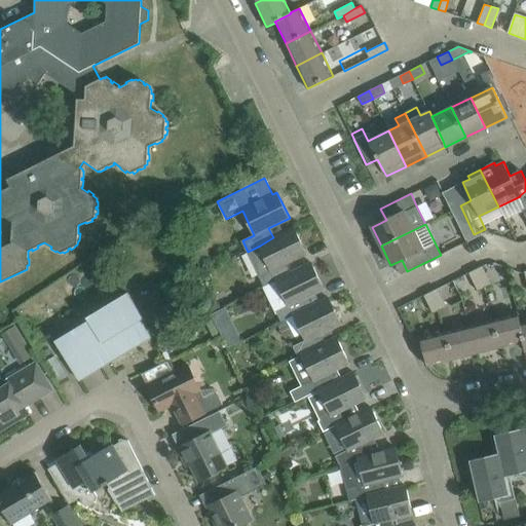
[(286,263),(306,253),(294,227),(273,237),(260,246),(248,252),(260,278),(264,287),(276,280),(290,272),(286,263)]
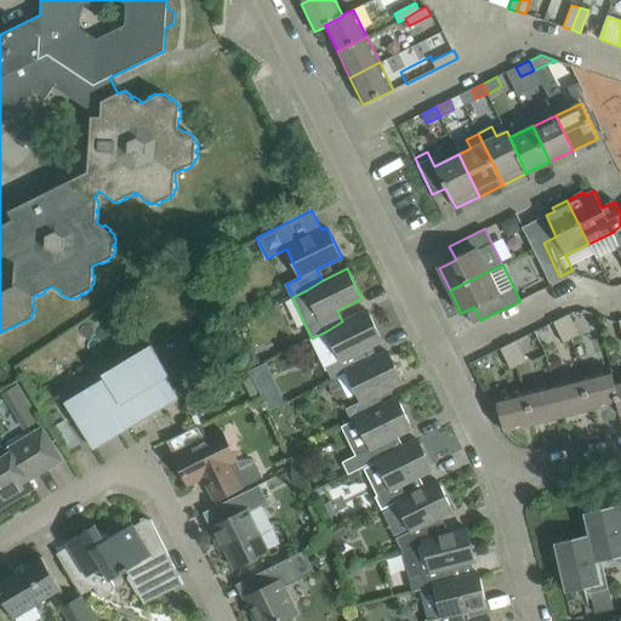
[(358,352),(382,340),(368,309),(342,322),(326,331),(342,362),(326,369),(332,380),(347,372),(363,363),(358,352)]
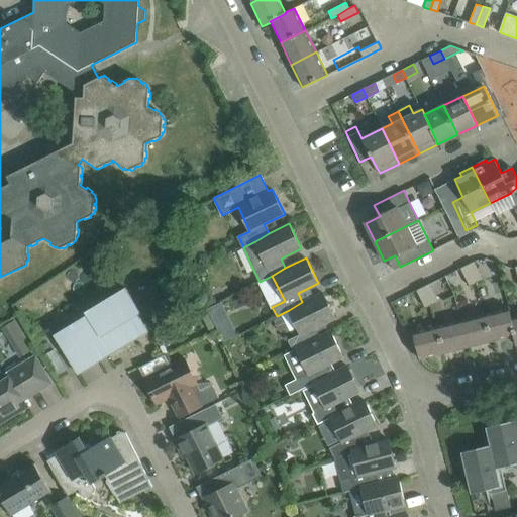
[(483,279),(474,262),(468,265),(476,282),(483,279)]
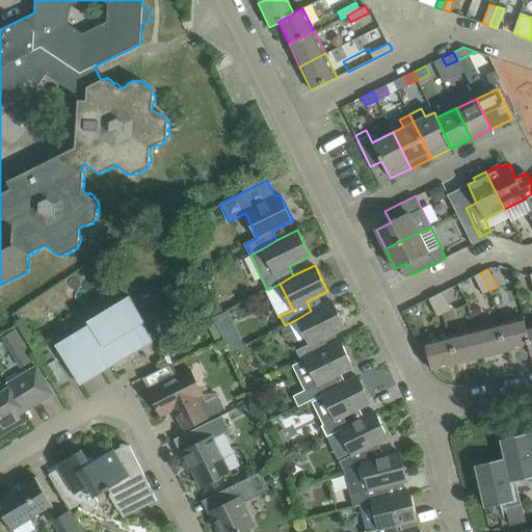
[(489,290),(481,272),(474,275),(483,294),(489,290)]
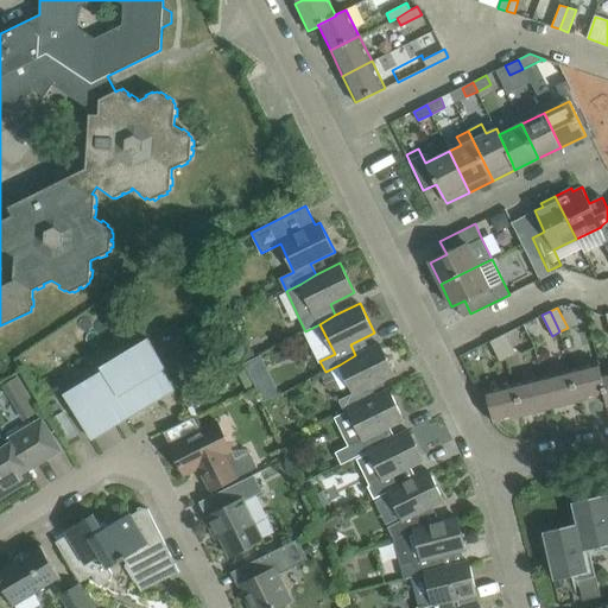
[(515,354),(505,334),(498,337),(507,359),(515,354)]
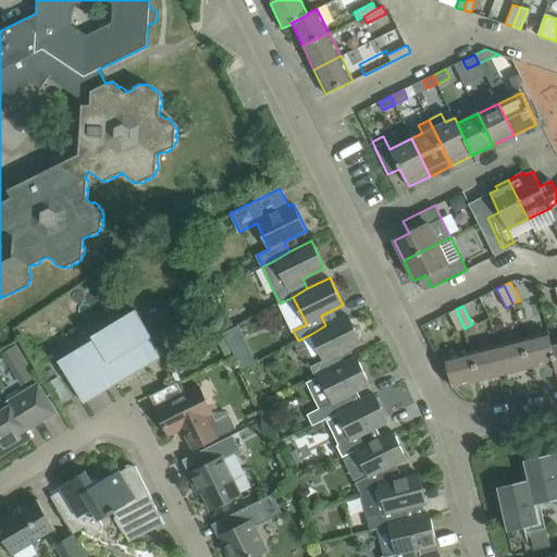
[(83,401),(159,355),(147,336),(140,339),(137,335),(147,329),(135,309),(91,335),(94,338),(58,360),(83,401)]
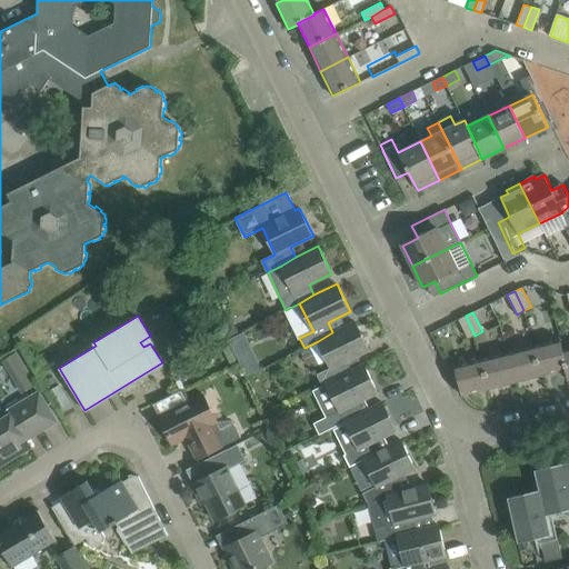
[(475,336),(466,316),(458,319),(468,339),(475,336)]
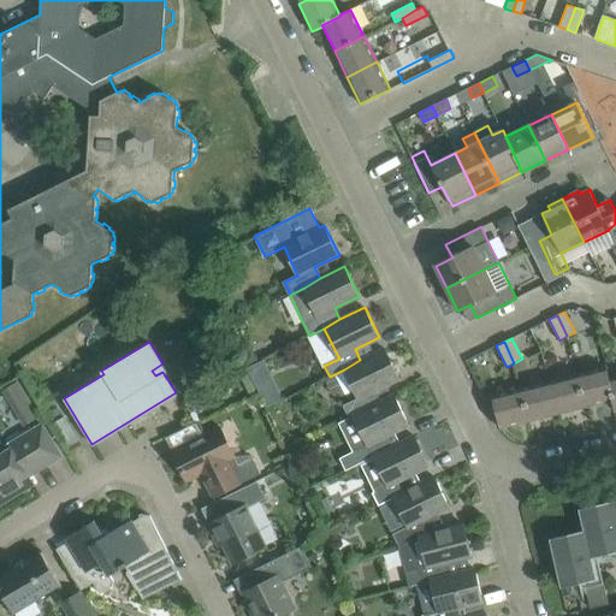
[(386,385),(400,378),(384,348),(360,360),(344,369),(360,400),(345,407),(350,419),(354,418),(380,402),(380,401),(378,395),(389,390),(386,385)]
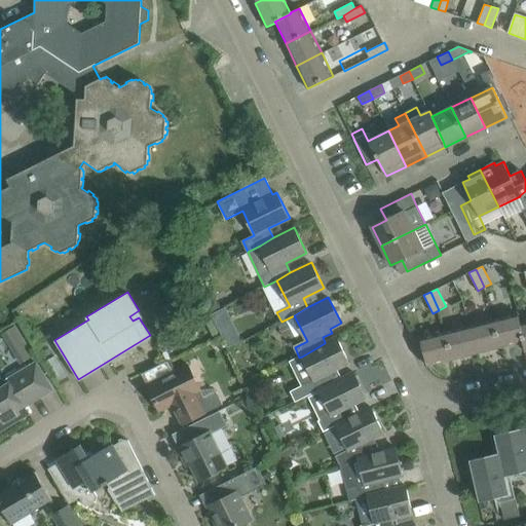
[(215,298),(204,303),(210,313),(220,308),(215,298)]
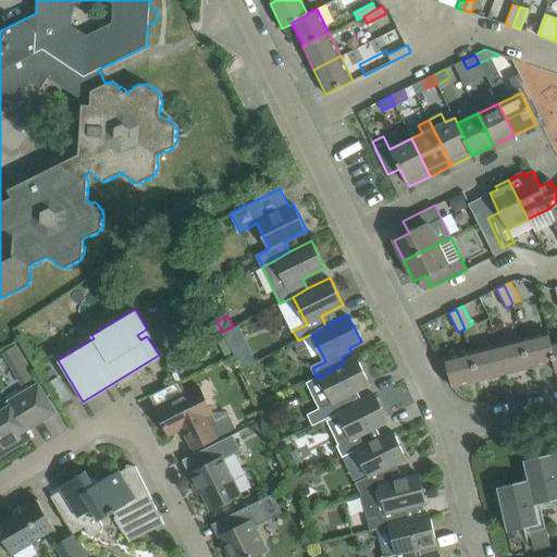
[(235,326),(224,332),(230,342),(237,338),(238,332),(235,326)]
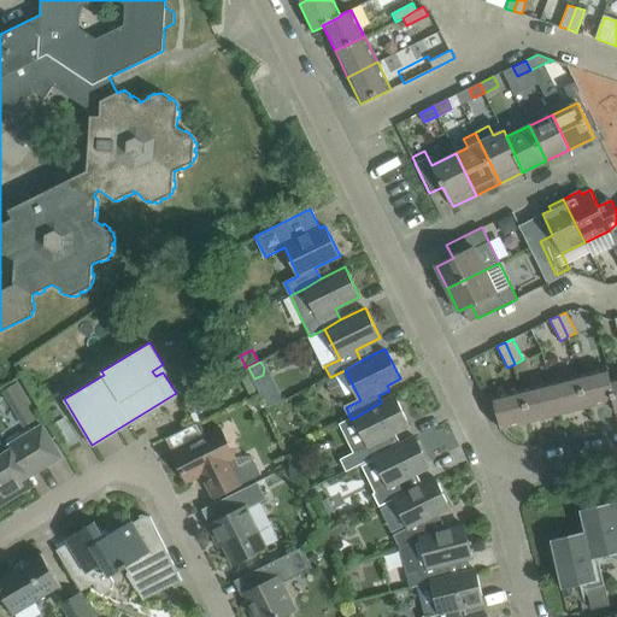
[(613,400),(609,380),(610,378),(607,368),(577,375),(586,407),(612,400),(613,400)]
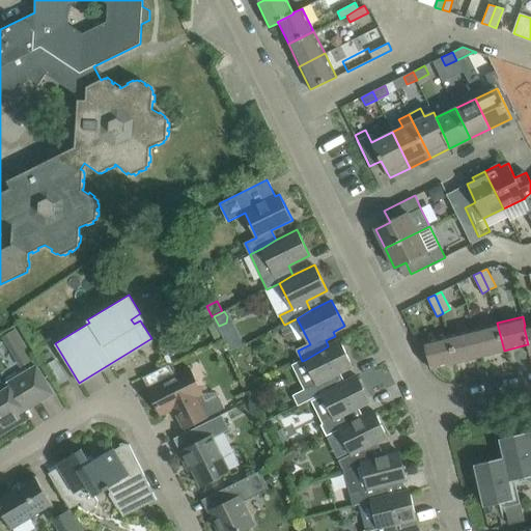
[(504,351),(497,323),(473,329),(480,356),(504,351)]
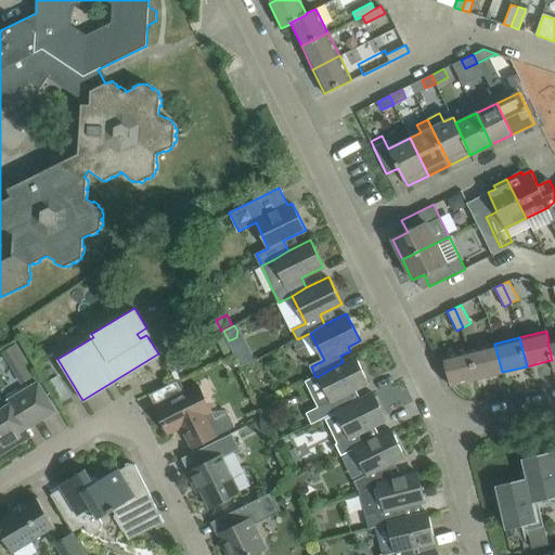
[(502,372),(494,344),(469,350),(477,378),(502,372)]
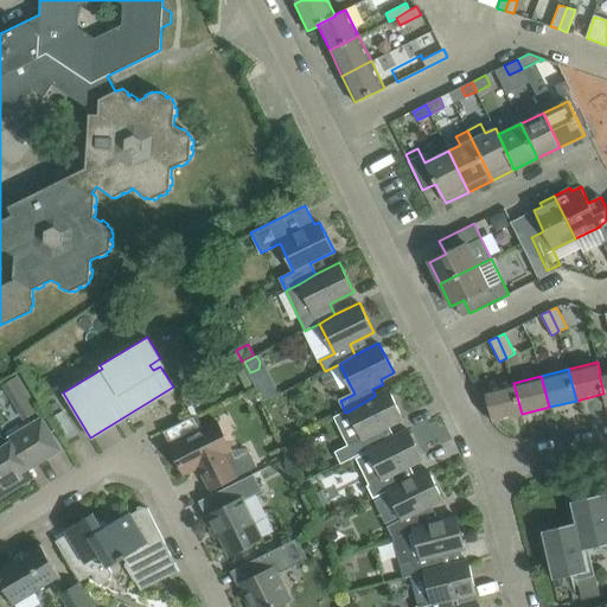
[(522,414),(513,383),(485,390),(492,421),(522,414)]
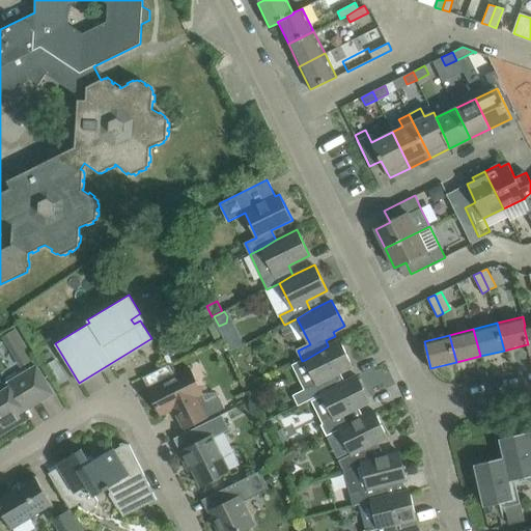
[(331,376),(353,366),(339,340),(328,345),(328,346),(305,360),(315,381),(303,387),(310,400),(323,394),(336,386),(331,376)]
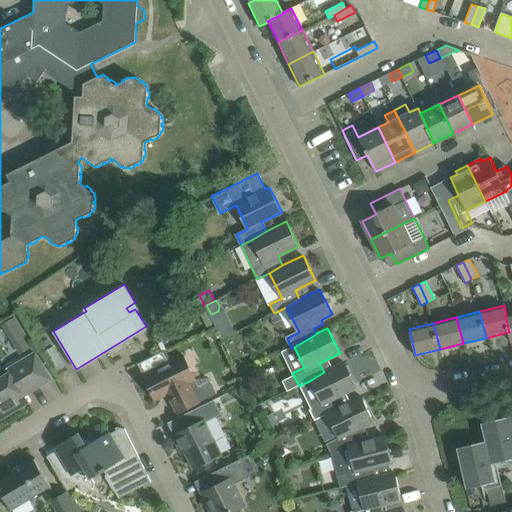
[(24,395),(51,379),(35,353),(7,370),(9,373),(0,378),(0,418),(28,402),(24,395)]
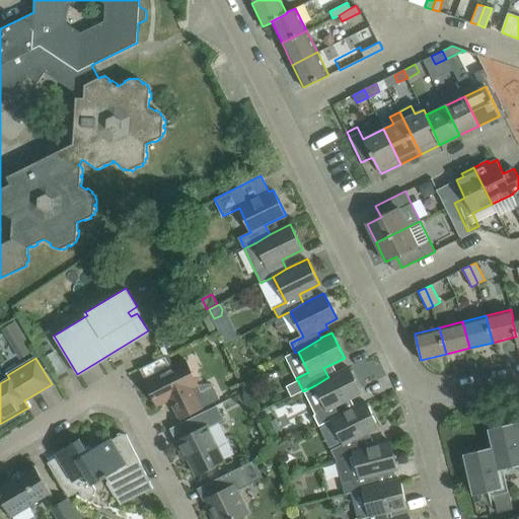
[(201,391),(186,359),(145,379),(157,405),(169,399),(179,419),(220,398),(213,385),(201,391)]
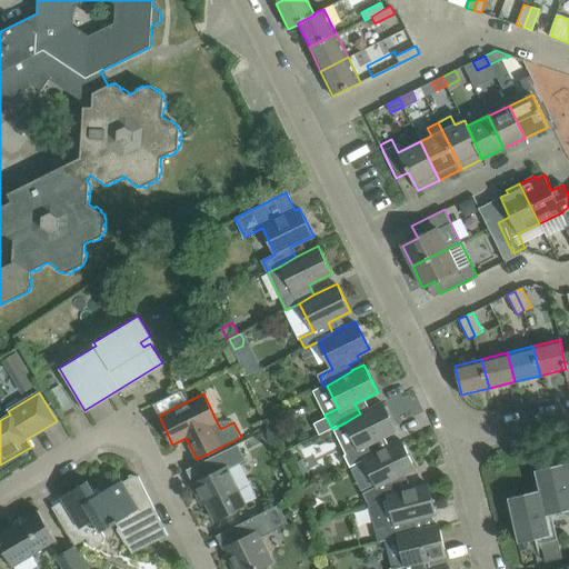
[(373,441),(396,430),(382,402),(360,413),(346,422),(359,450),(346,457),(350,467),(363,459),(379,451),(373,441)]
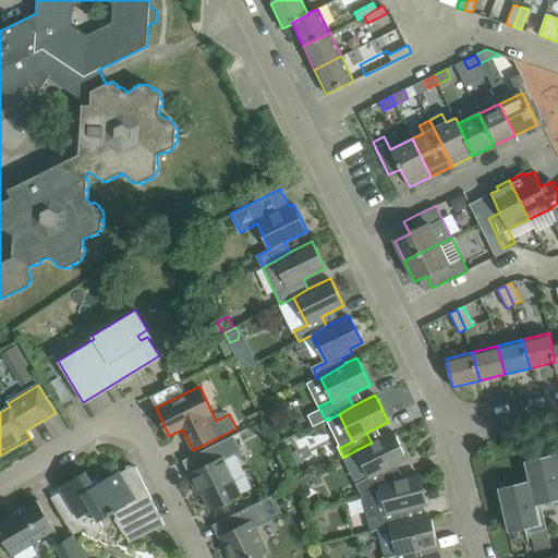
[(265,420),(257,424),(263,436),(271,432),(265,420)]
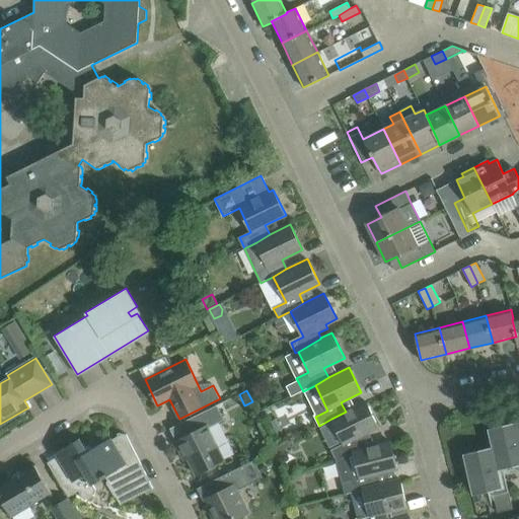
[(378,427),(366,401),(346,412),(331,419),(344,444),(331,450),(337,460),(354,451),(364,449),(363,448),(358,437),(378,427)]
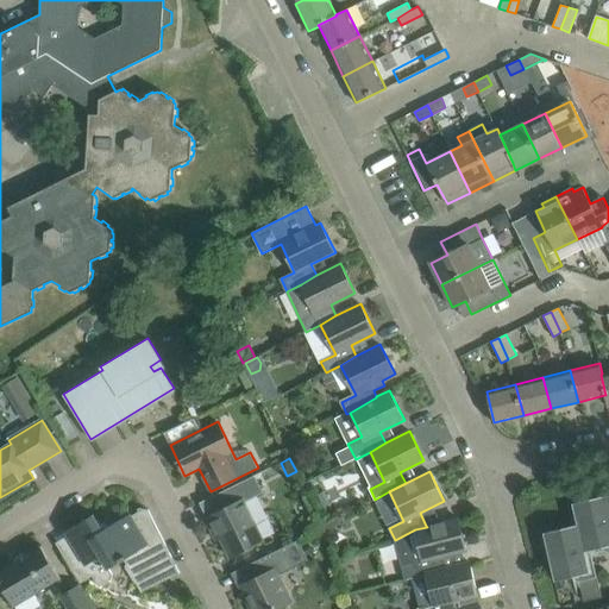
[(263,540),(244,501),(262,491),(253,476),(220,491),(228,507),(206,518),(212,529),(215,527),(230,557),(263,540)]
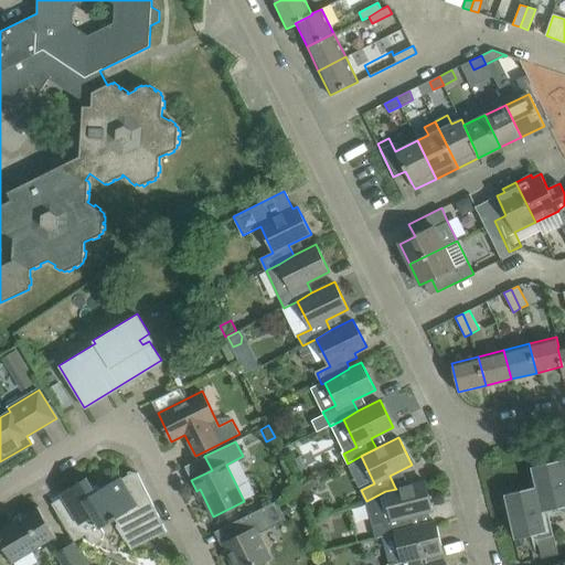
[(564,505),(564,467),(563,459),(531,467),(535,487),(542,511),(564,505)]
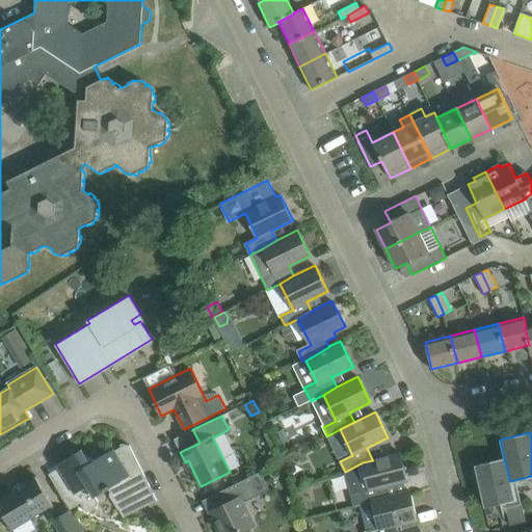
[(157,501),(130,445),(122,444),(96,459),(94,456),(89,455),(86,457),(81,450),(57,463),(86,513),(95,508),(96,501),(94,497),(106,488),(124,517),(157,501)]
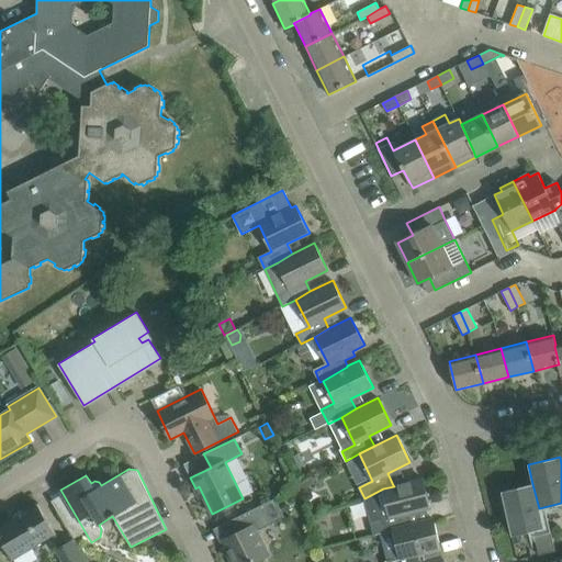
[(406,514),(408,513),(430,507),(423,478),(393,485),(394,486),(383,489),(364,498),(373,534),(393,529),(408,524),(406,514)]
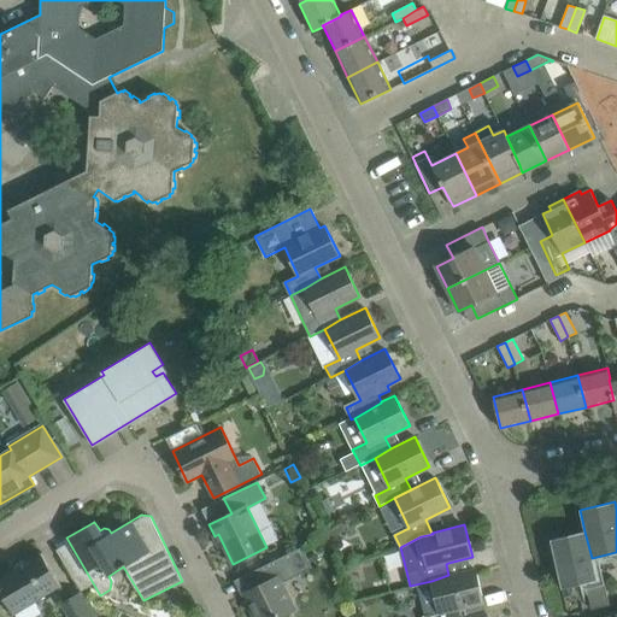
[(342,528),(330,533),(335,542),(342,539),(340,535),(345,533),(342,528)]
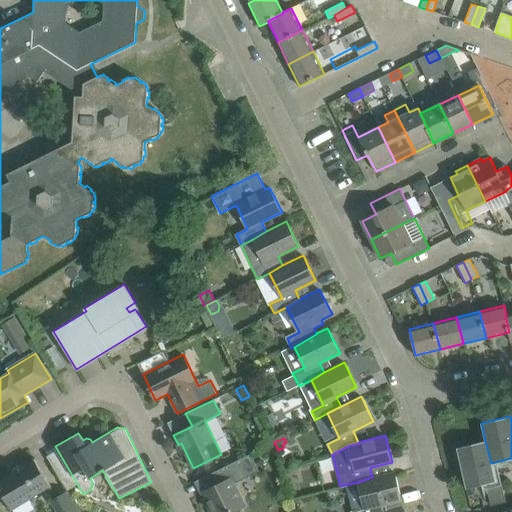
[(495,481),(491,463),(485,441),(457,448),(466,488),(495,481)]
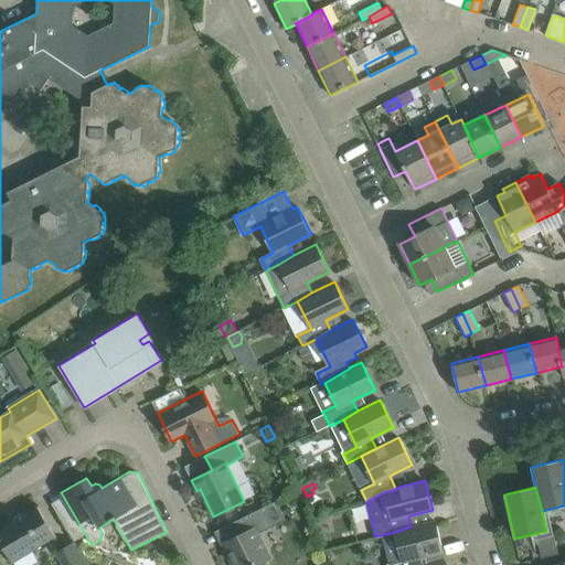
[(255,564),(270,557),(258,533),(286,520),(276,501),(243,518),(223,528),(228,540),(225,542),(232,554),(228,556),(232,564),(255,564)]
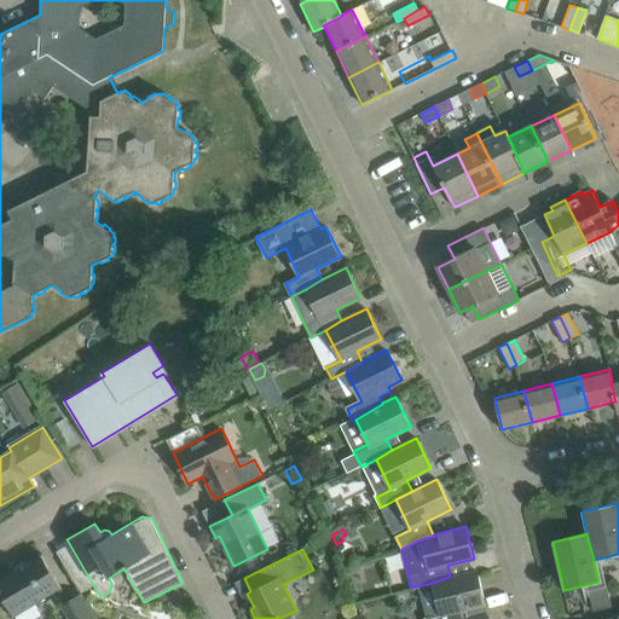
[(62,588),(53,576),(41,555),(25,565),(23,561),(13,567),(16,571),(0,579),(0,594),(13,617),(62,588)]
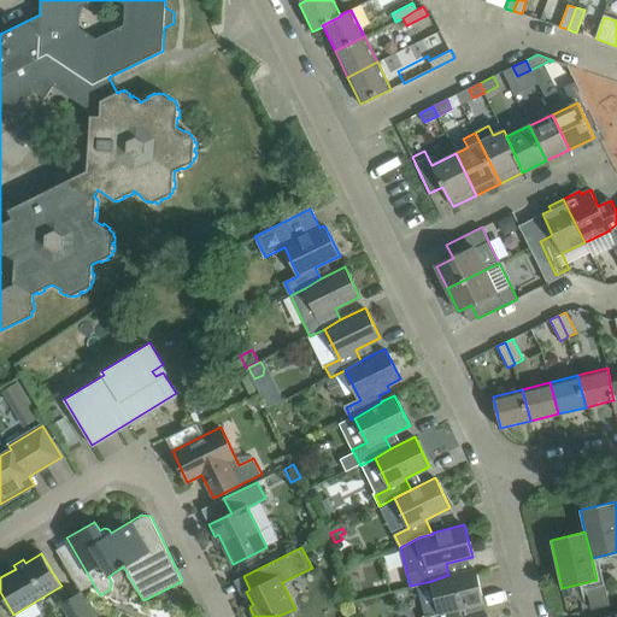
[(459,616),(457,609),(483,601),(475,569),(448,575),(432,581),(439,611),(423,616),(459,616)]
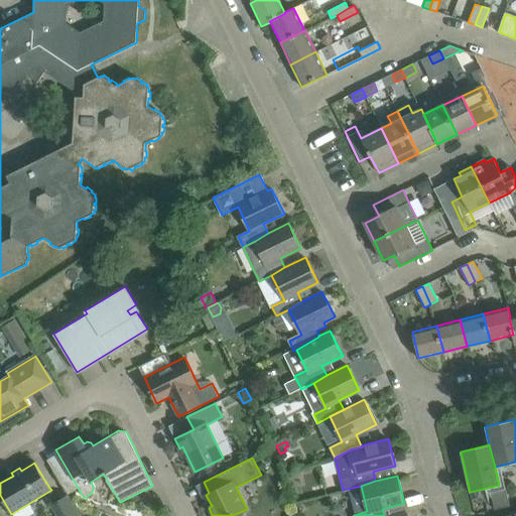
[(509,506),(505,488),(490,492),(494,510),(509,506)]
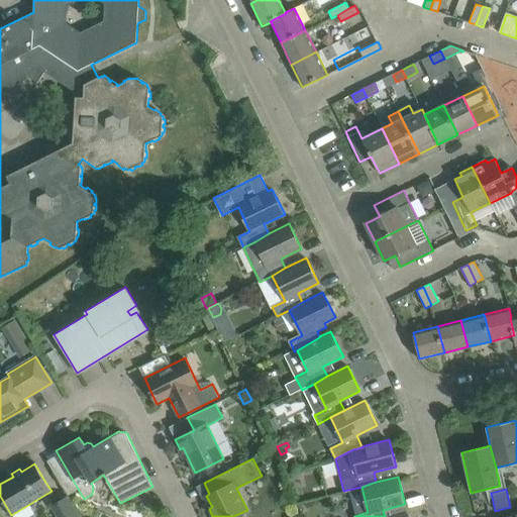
[(81,516),(68,495),(50,506),(57,516),(81,516)]
